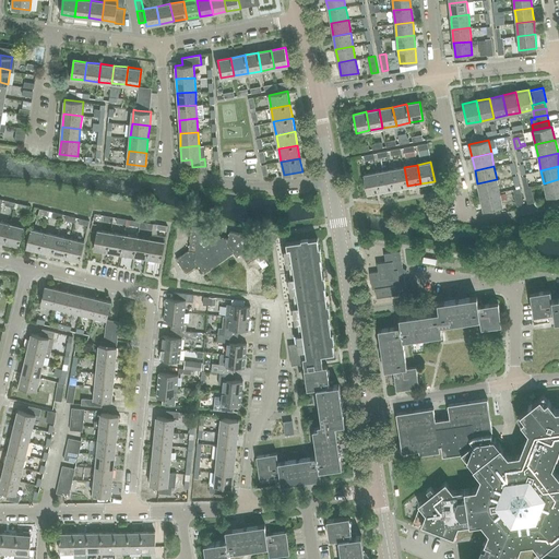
[(394,189),(407,186),(404,167),(390,169),(394,189)]
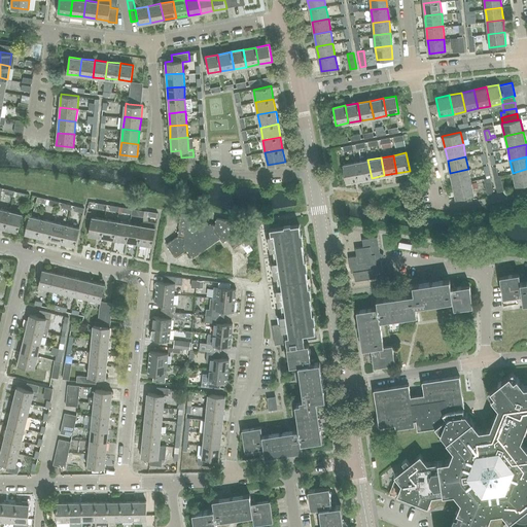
[(372,178),(367,160),(355,163),(358,180),(372,178)]
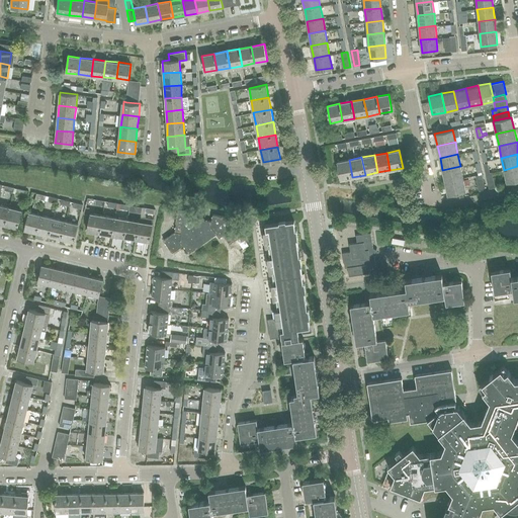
[(340,179),(352,177),(349,160),(337,162),(340,179)]
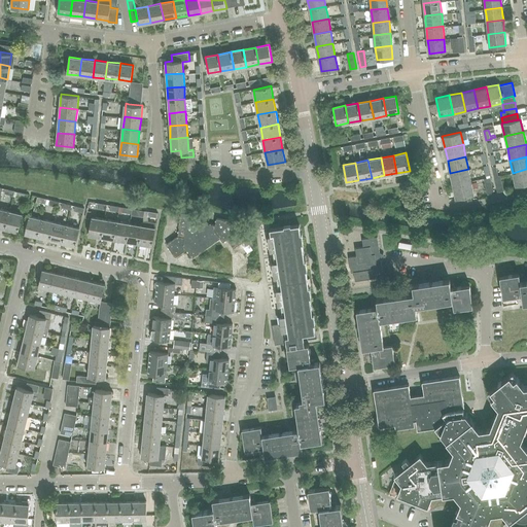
[(450,173),(453,185),(471,181),(468,169),(450,173)]
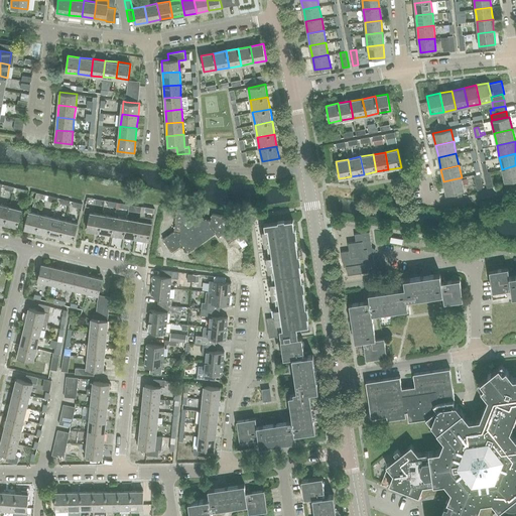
[(515,178),(515,165),(502,169),(505,181),(515,178)]
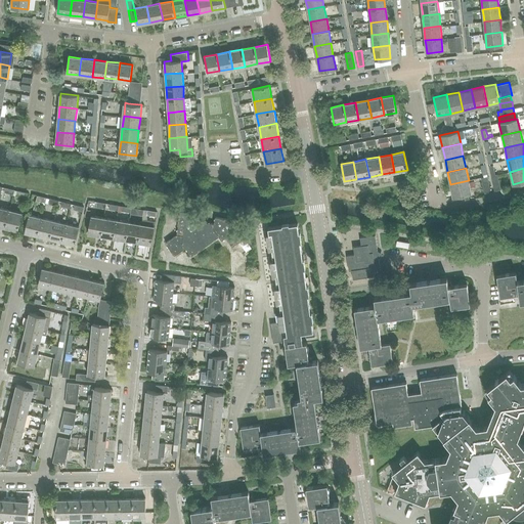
[(495,174),(491,175),(495,190),(500,189),(497,174),(495,175),(495,174)]
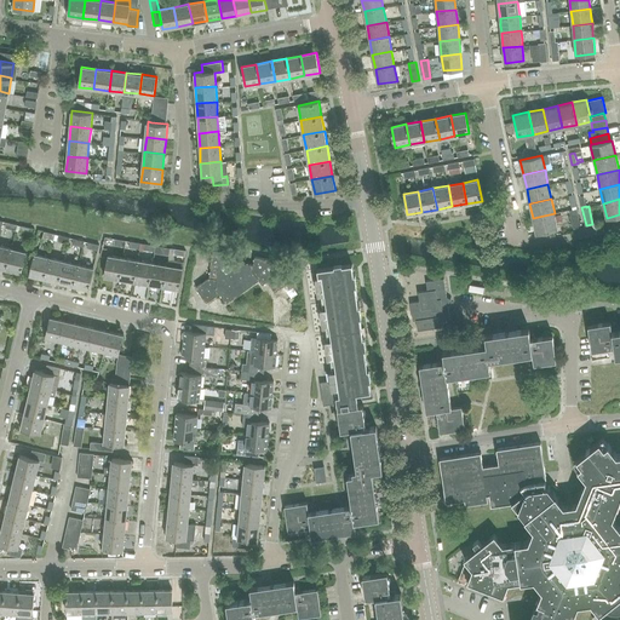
[(580,227),(577,208),(573,210),(570,211),(574,228),(580,227)]
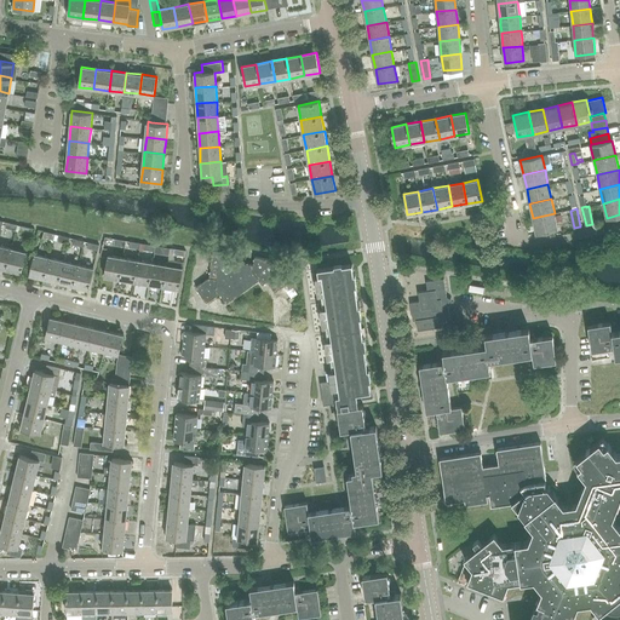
[(557,228),(555,213),(533,218),(535,233),(557,228)]
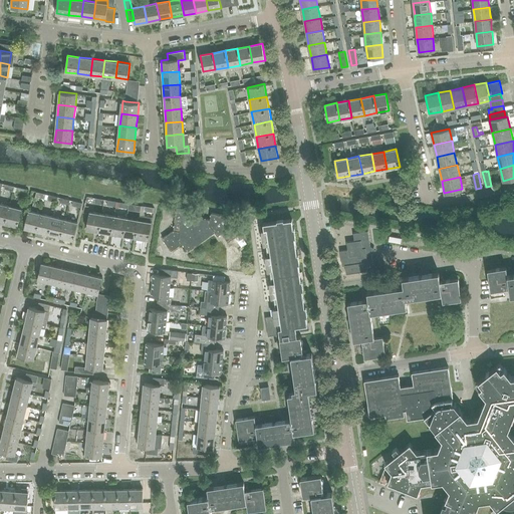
[(10,206),(0,203),(0,222),(5,223),(10,206)]
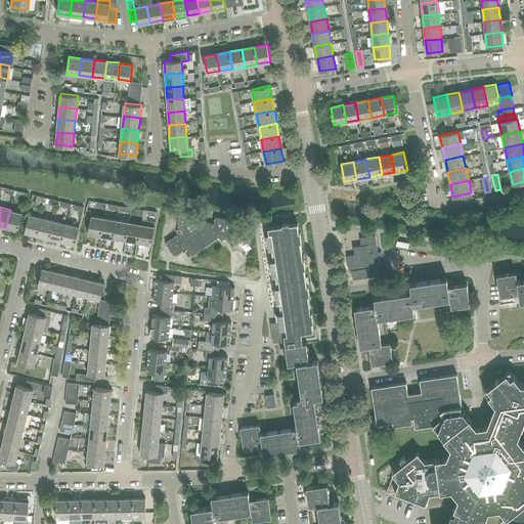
[(18,230),(23,213),(10,210),(5,227),(18,230)]
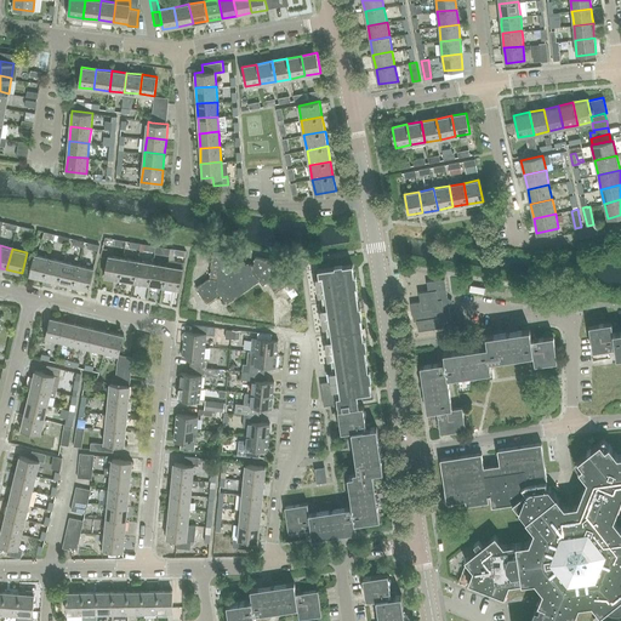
[(241,255),(214,250),(210,278),(197,288),(208,302),(220,294),(228,303),(260,280),(263,284),(267,281),(275,292),(290,281),(275,261),(255,257),(254,265),(240,263),(241,255)]
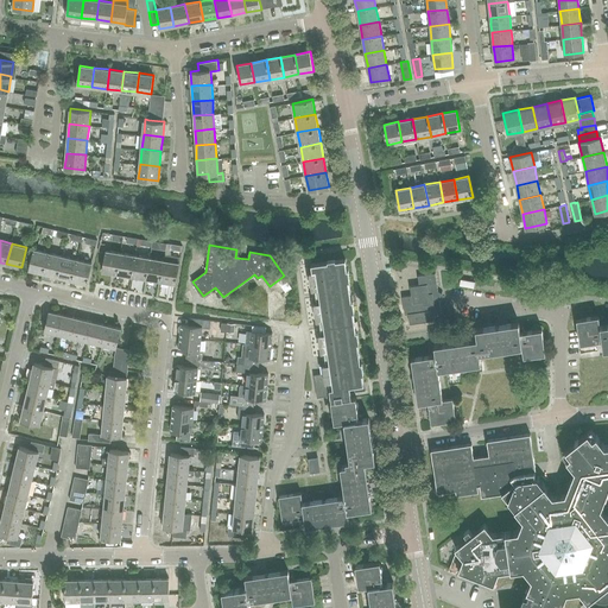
[(29,270),(44,273),(49,253),(35,249),(29,270)]
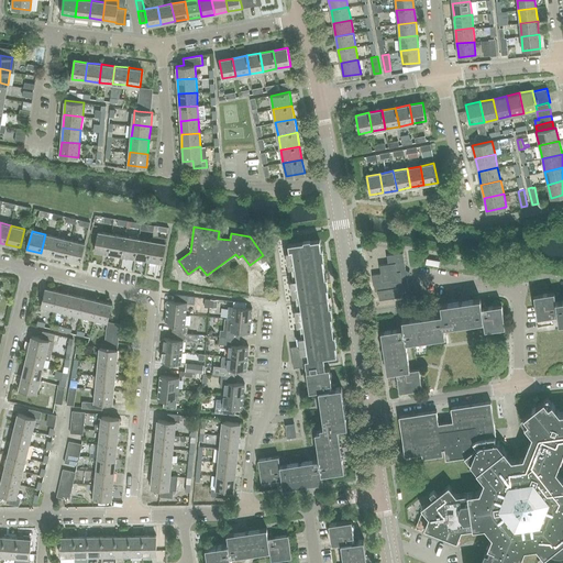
[(112,234),(98,232),(95,252),(109,254),(112,234)]
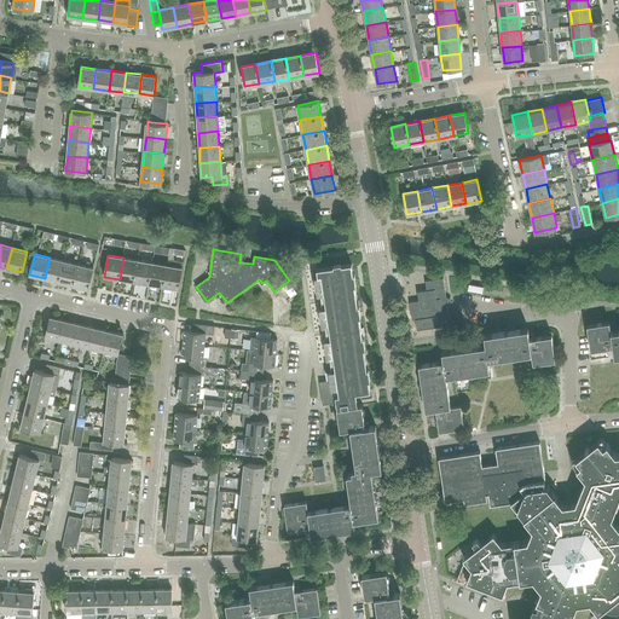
[(64,261),(50,258),(45,278),(59,282),(64,261)]
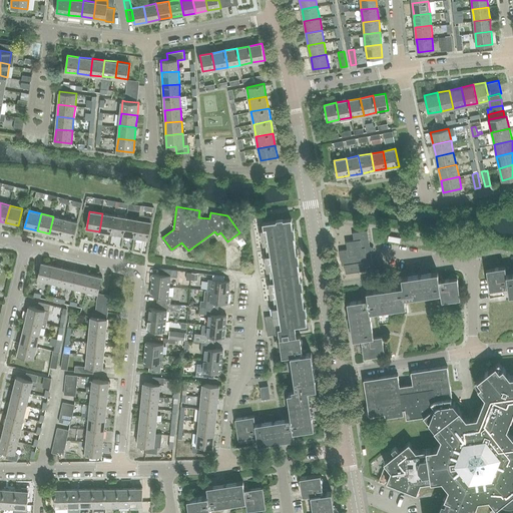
[(99,231),(111,233),(114,215),(102,213),(99,231)]
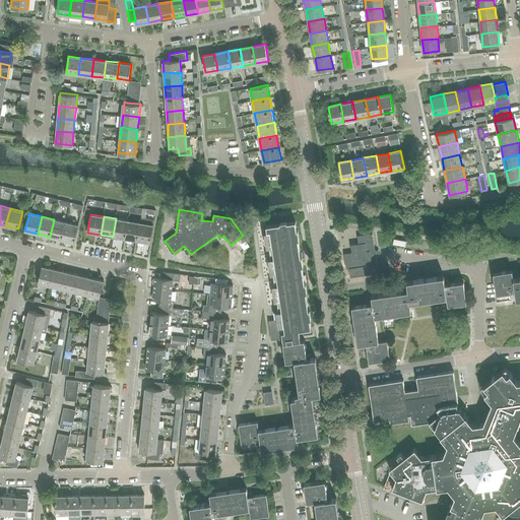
[(113,237),(125,239),(128,220),(116,218),(113,237)]
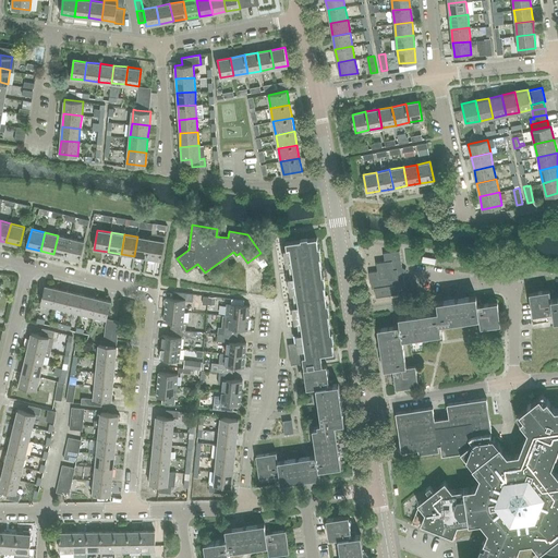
[(53,254),(67,257),(71,239),(58,235),(53,254)]
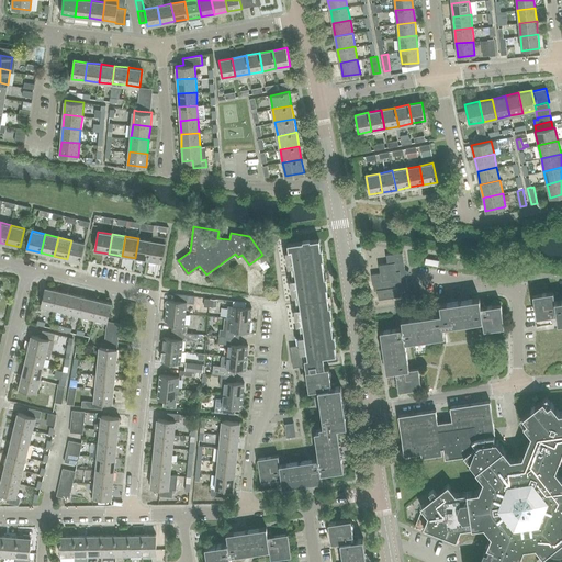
[(135,258),(148,260),(152,240),(138,238),(135,258)]
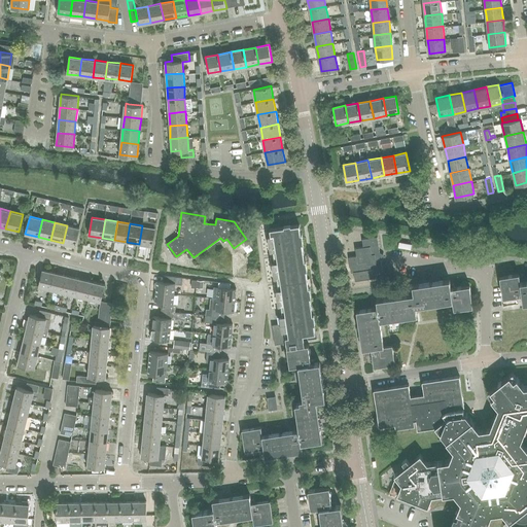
[(274,234),(275,243),(287,322),(272,324),(275,345),(287,343),(287,347),(305,345),(304,335),(315,332),(300,224),(270,229),(271,235),(274,234)]
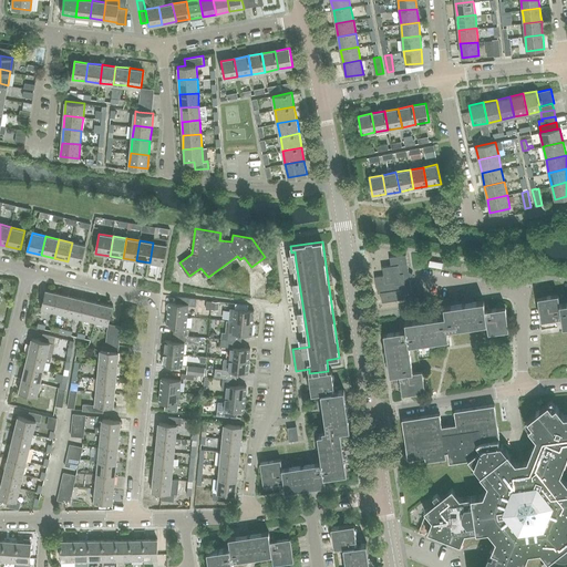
[(81,265),(85,246),(72,243),(68,261),(81,265)]
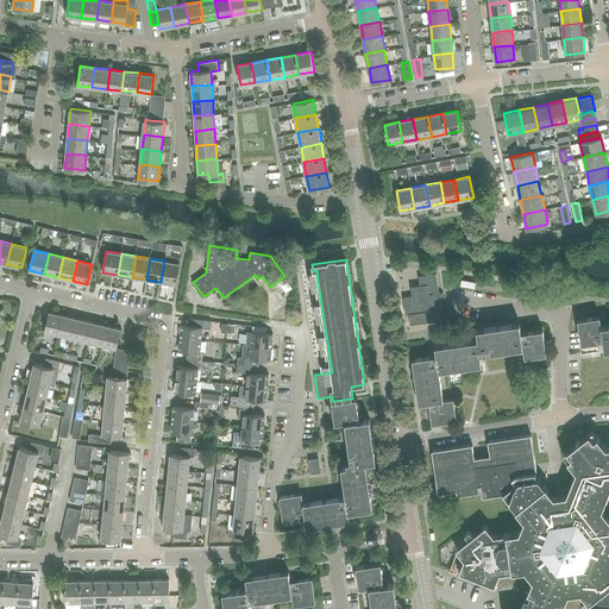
[(180,264),(164,261),(161,282),(176,284),(180,264)]
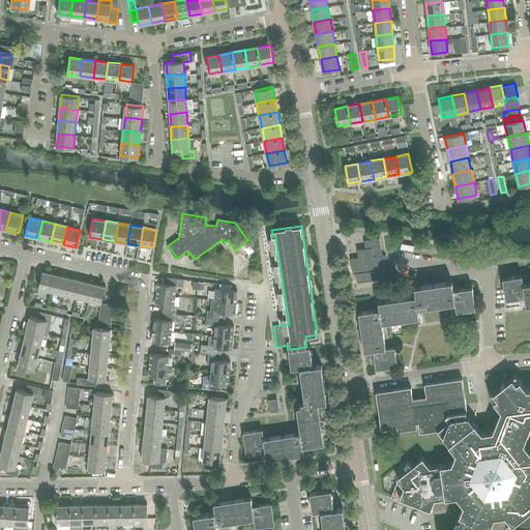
[(382,261),(383,260),(382,254),(381,255),(379,238),(364,240),(365,248),(357,249),(358,258),(350,259),(352,273),(355,273),(356,282),(384,277),(383,269),(382,261)]
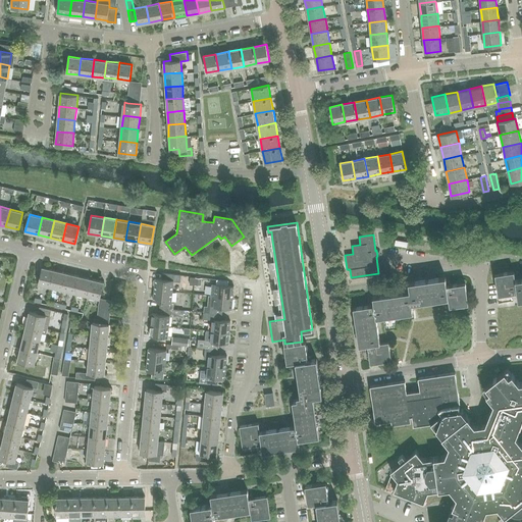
[(39,283),(51,286),(55,270),(43,267),(39,283)]
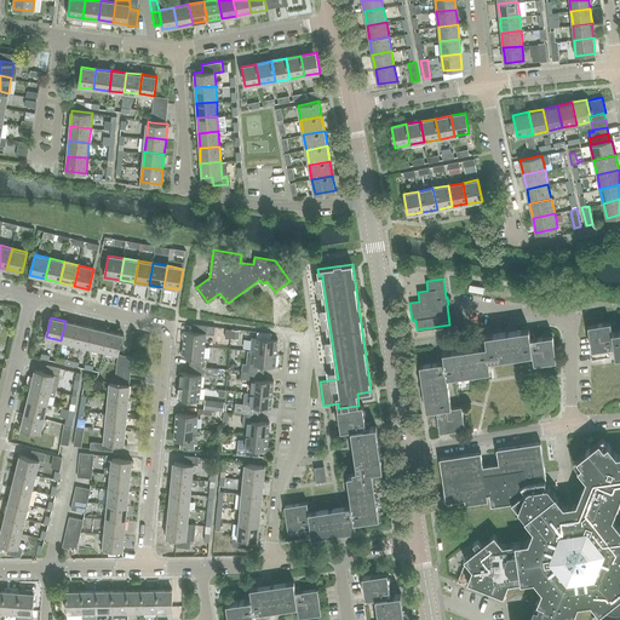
[(75,344),(80,325),(65,321),(61,340),(75,344)]
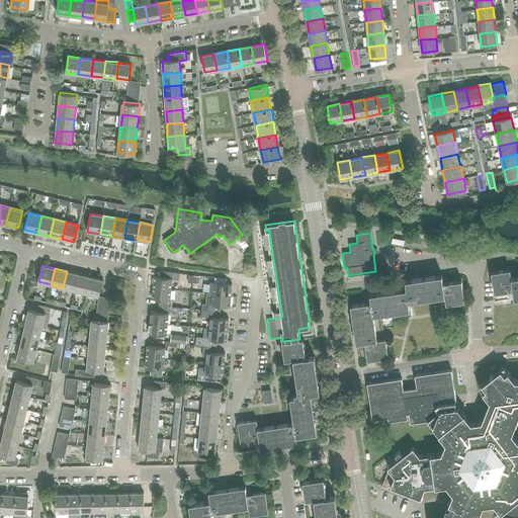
[(517,276),(512,277),(511,269),(492,272),(495,292),(513,289),(514,298),(517,297),(517,276)]
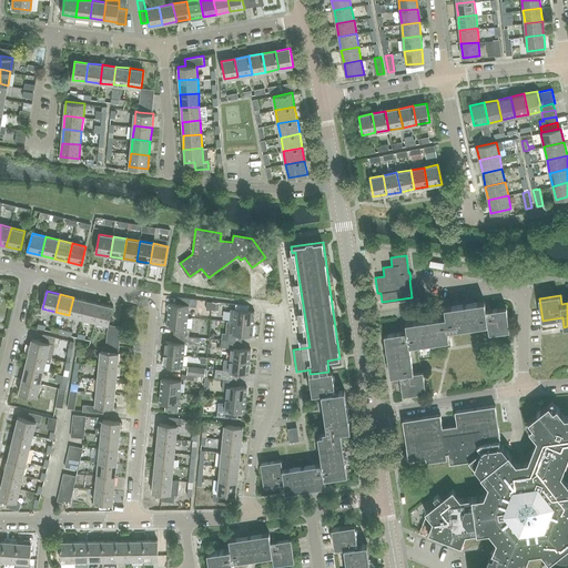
[(87,301),(73,297),(69,315),(82,318),(87,301)]
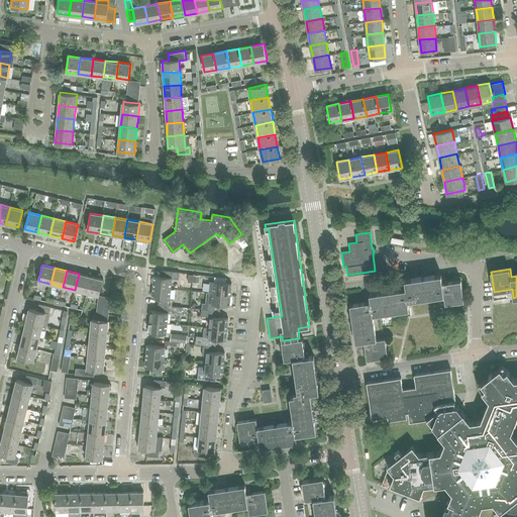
[(172,278),(179,279),(179,273),(161,271),(160,277),(153,276),(152,287),(171,289),(172,278)]
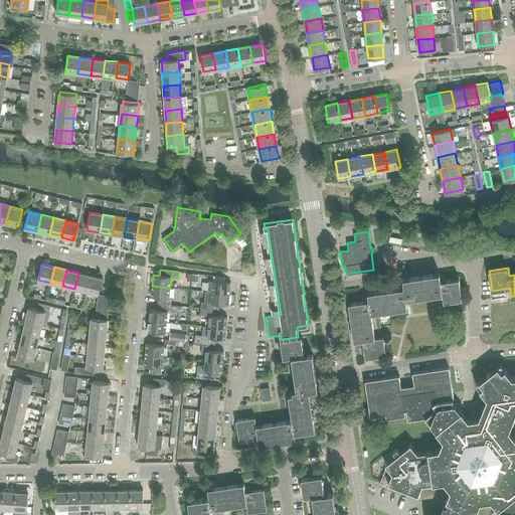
[(87,292),(91,276),(78,273),(74,289),(87,292)]
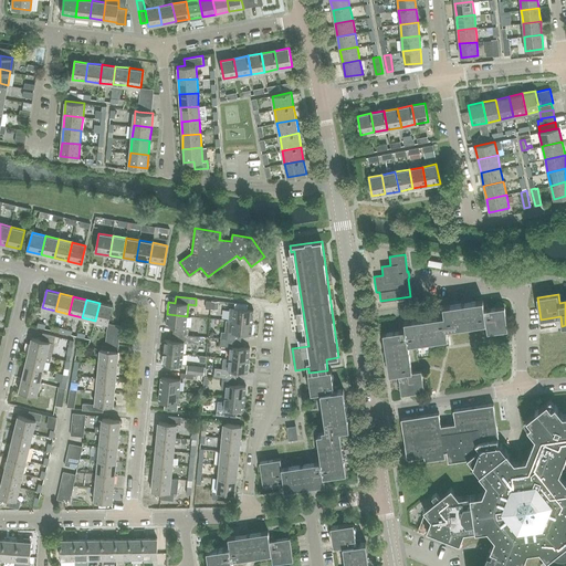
[(406,331),(400,331),(383,334),(389,376),(398,374),(401,395),(425,391),(421,370),(412,371),(411,364),(408,344),(448,338),(447,329),(449,328),(484,323),(486,323),(488,332),(509,329),(505,306),(484,308),(483,300),(443,306),(444,314),(405,321),(406,331)]
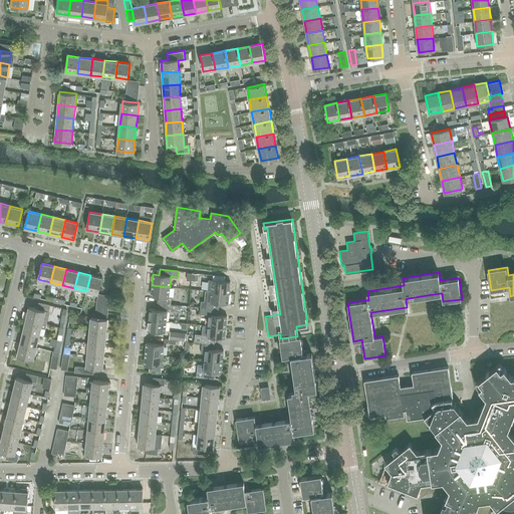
[(86,291),(98,294),(102,278),(90,275),(86,291)]
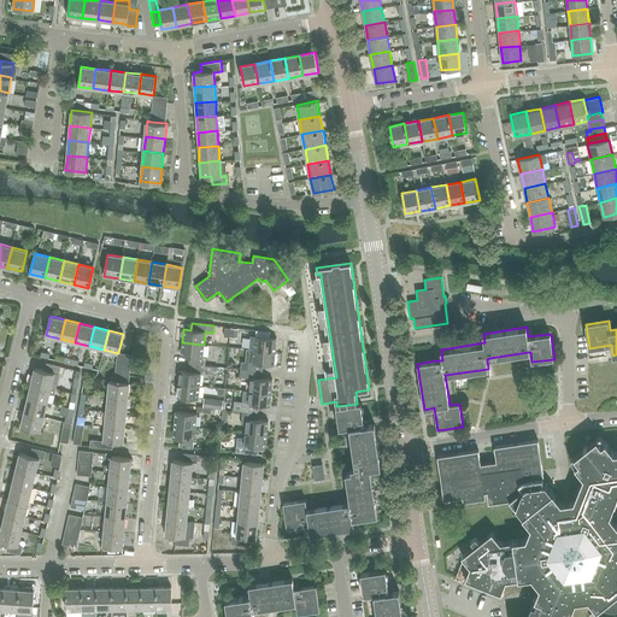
[(256,336),(254,350),(275,352),(276,339),(256,336)]
